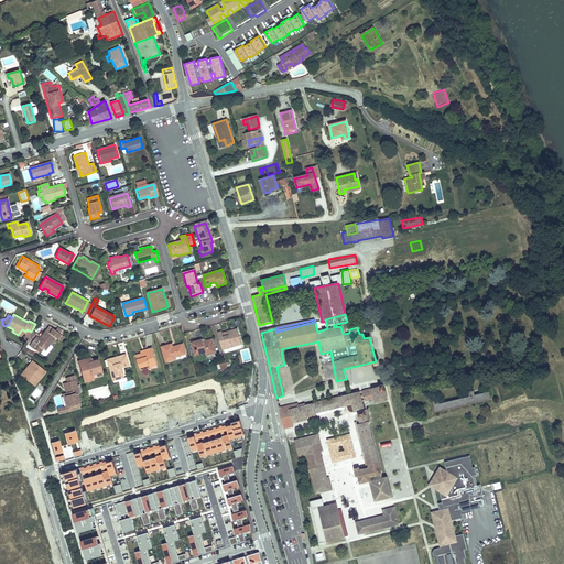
[(55,331),(51,328),(47,333),(44,331),(41,337),(32,332),(25,344),(33,348),(36,345),(43,349),(45,350),(50,345),(52,346),(56,339),(58,340),(61,342),(64,337),(60,334),(55,331)]
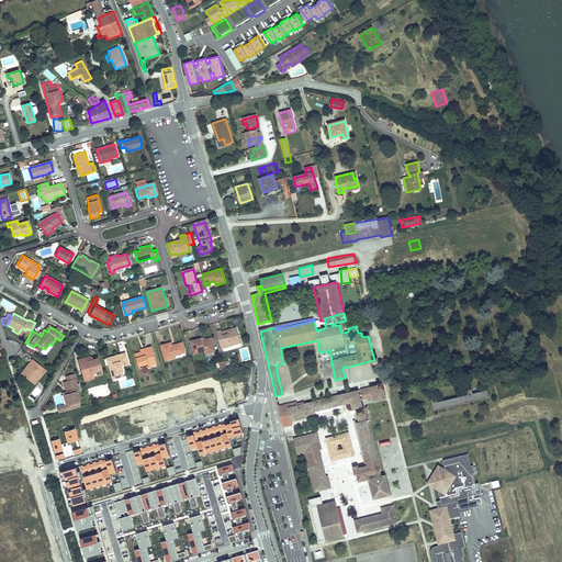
[(222,330),(216,332),(221,346),(225,345),(225,348),(240,344),(236,327),(222,332),(222,330)]
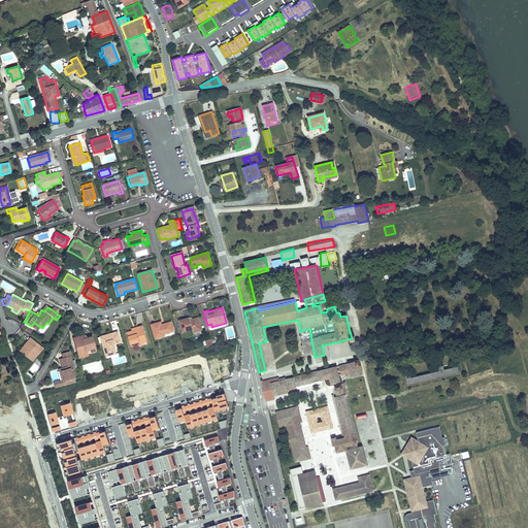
[(21,308),(17,314),(20,315),(22,311),(24,314),(23,316),(26,317),(29,310),(25,308),(24,310),(21,308)]
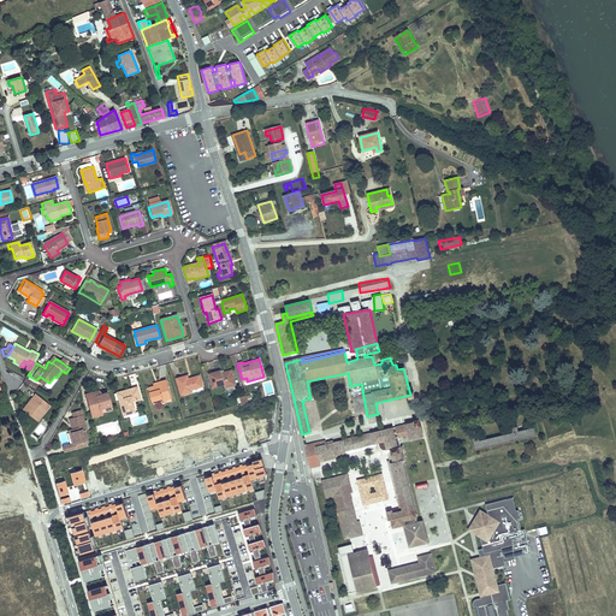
[(220,371),(209,374),(213,388),(224,385),(225,388),(236,385),(231,371),(221,373),(220,371)]
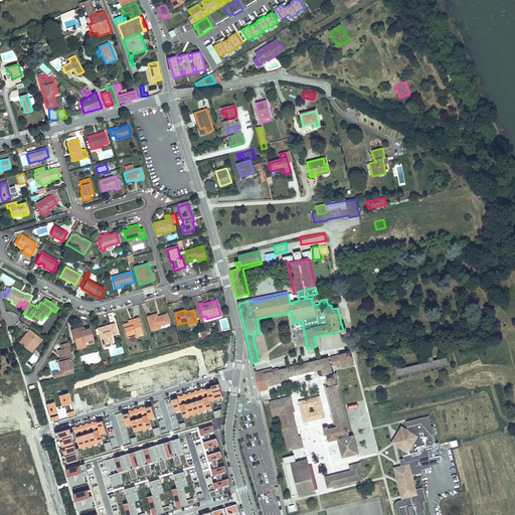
[(152,330),(160,328),(160,326),(169,323),(167,315),(158,317),(157,315),(148,317),(152,330)]
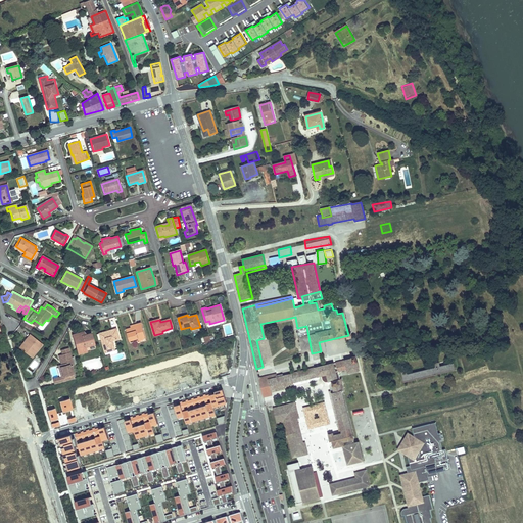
[(22,322),(20,325),(30,330),(32,327),(22,322)]
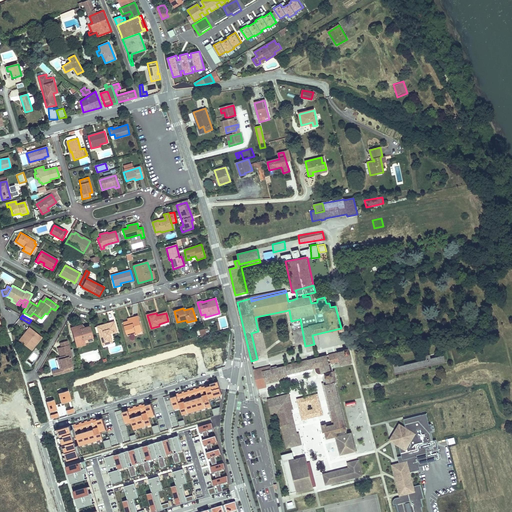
[(138,321),(127,324),(122,325),(125,337),(134,334),(141,332),(138,321)]
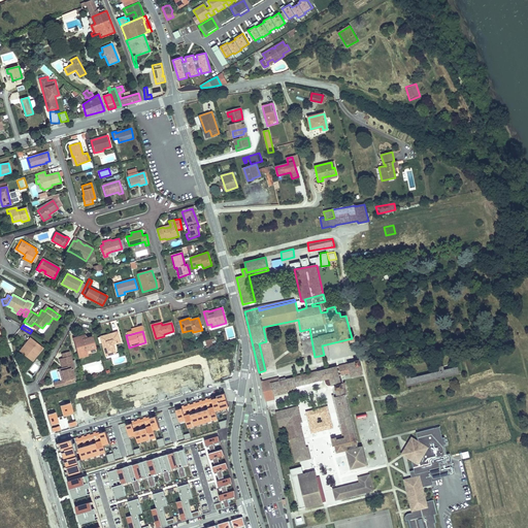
[(84,334),(73,337),(79,358),(87,356),(86,351),(95,349),(92,337),(87,338),(84,334)]
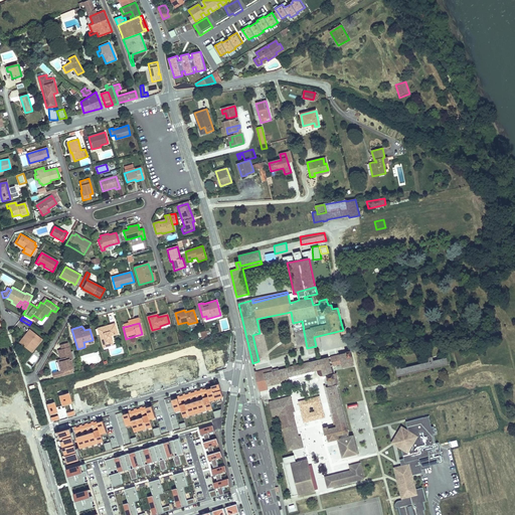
[(100,336),(98,337),(102,352),(115,349),(112,339),(113,339),(113,337),(116,336),(113,327),(99,331),(100,336)]
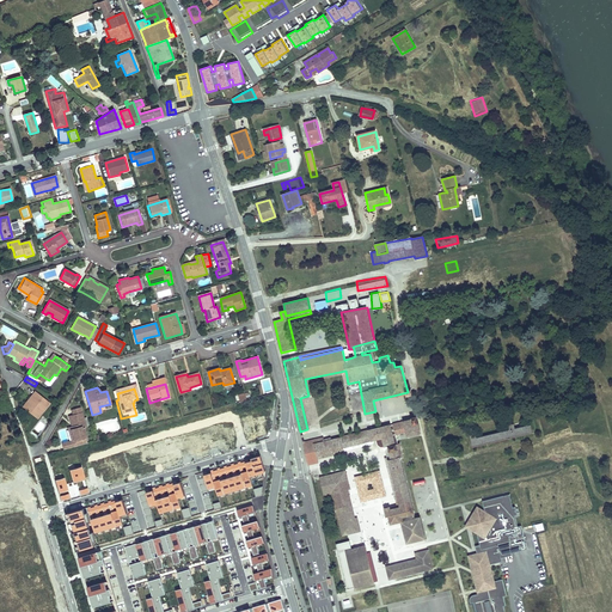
[(23,410),(35,420),(48,404),(36,395),(32,398),(34,401),(30,405),(28,404),(23,410)]
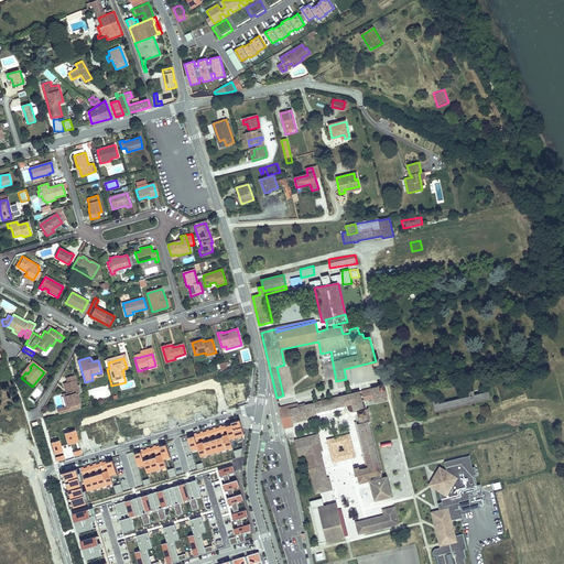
[(44,372),(32,387),(34,389),(45,375),(44,372)]
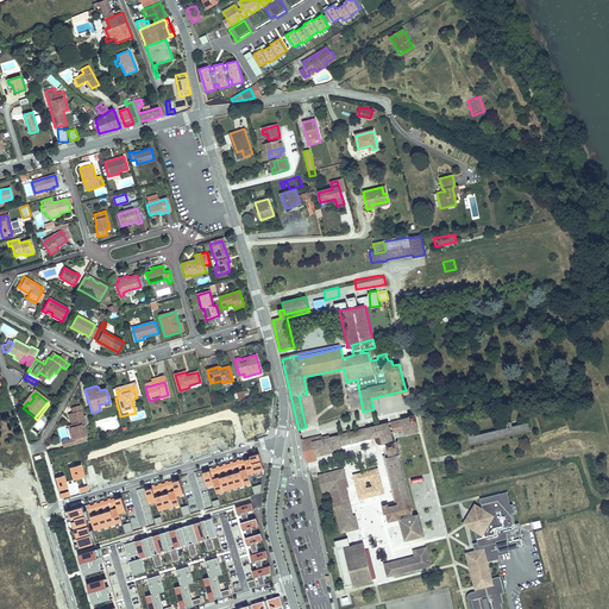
[(74,414),(70,414),(74,427),(73,427),(71,427),(75,440),(86,437),(87,437),(83,426),(86,426),(80,406),(71,408),(74,414)]
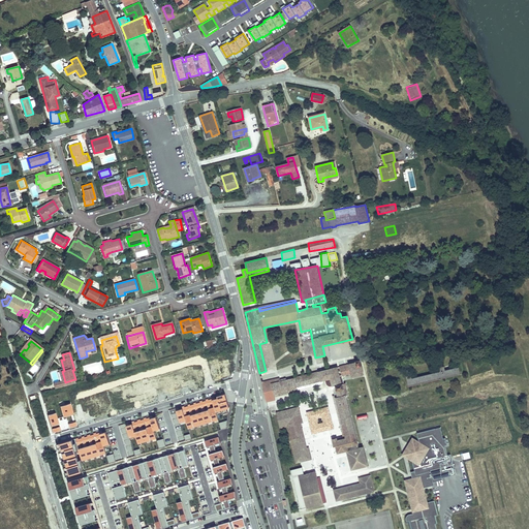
[(270,385),(262,386),(266,399),(298,392),(298,391),(297,387),(324,380),(325,383),(325,384),(327,386),(329,387),(331,387),(335,386),(338,398),(336,399),(337,404),(338,404),(347,440),(338,442),(337,438),(331,440),(333,447),(336,446),(338,453),(346,450),(351,468),(367,464),(366,461),(362,443),(356,444),(345,397),(347,396),(345,389),(346,389),(345,383),(343,383),(341,375),(351,373),(352,377),(363,374),(360,360),(355,361),(355,364),(319,373),(293,379),(270,385)]
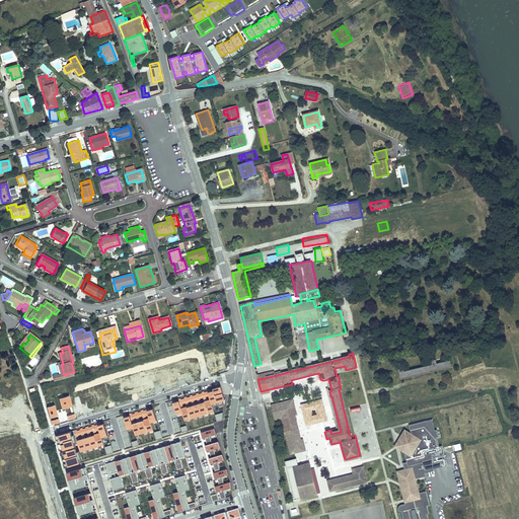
[(61,364),(62,364),(61,362),(57,363),(60,374),(53,376),(54,381),(74,376),(73,372),(64,375),(61,364)]
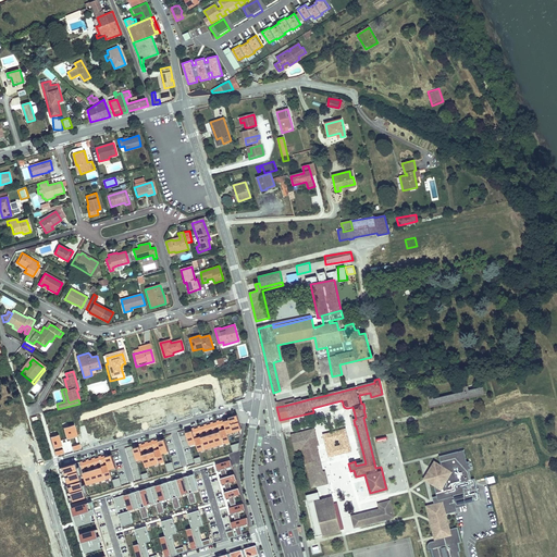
[(482,388),(468,392),(470,397),(484,394),(482,388)]
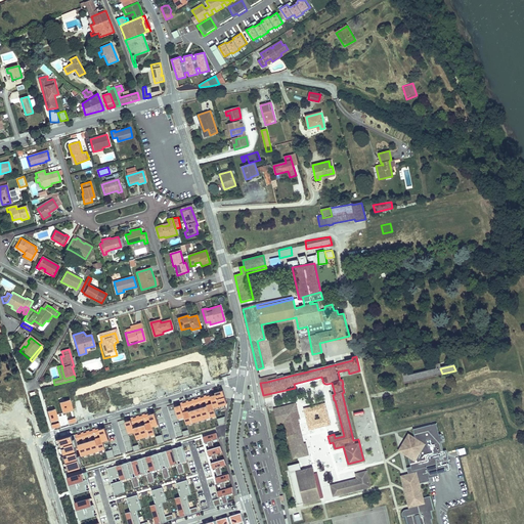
[(295,387),(322,380),(321,377),(294,384),(295,387)]
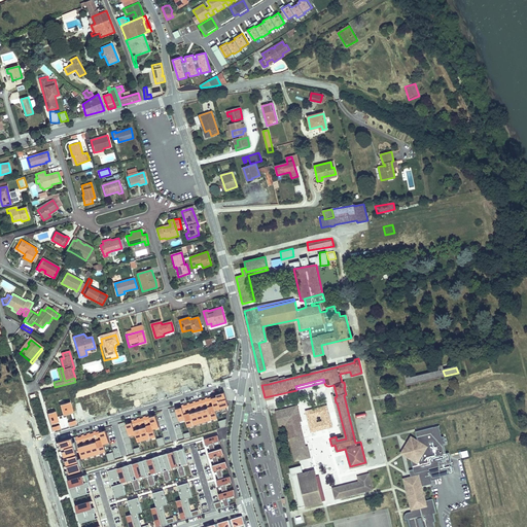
[(185,418),(187,425),(216,417),(214,409),(222,407),(227,406),(224,393),(175,407),(178,420),(185,418)]
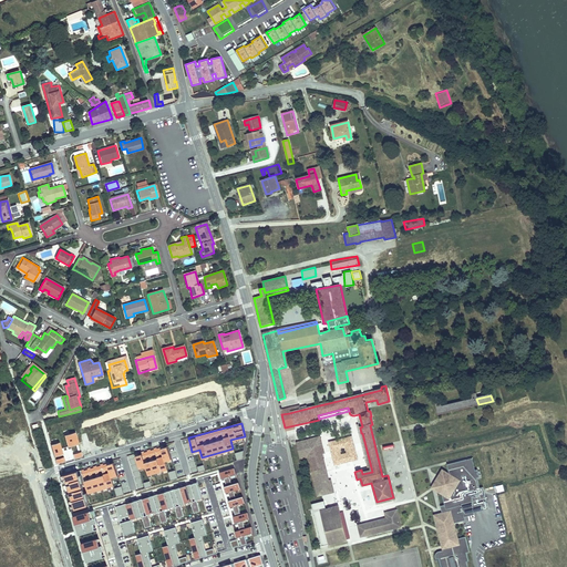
[(368,468),(361,470),(362,474),(372,472),(362,433),(361,433),(360,428),(362,426),(362,424),(358,425),(368,468)]
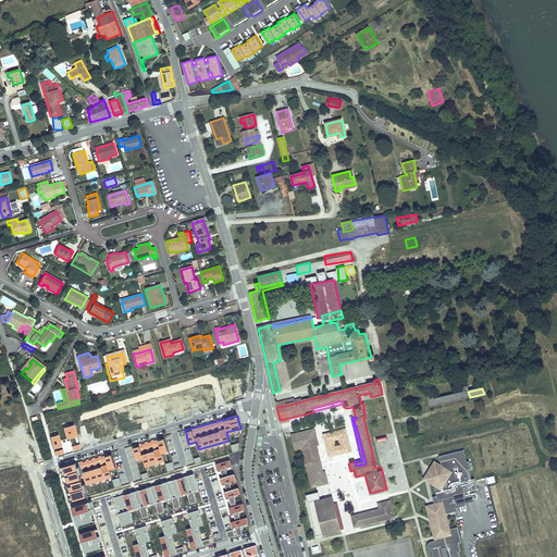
[(351,452),(346,429),(322,433),(327,457),(351,452)]
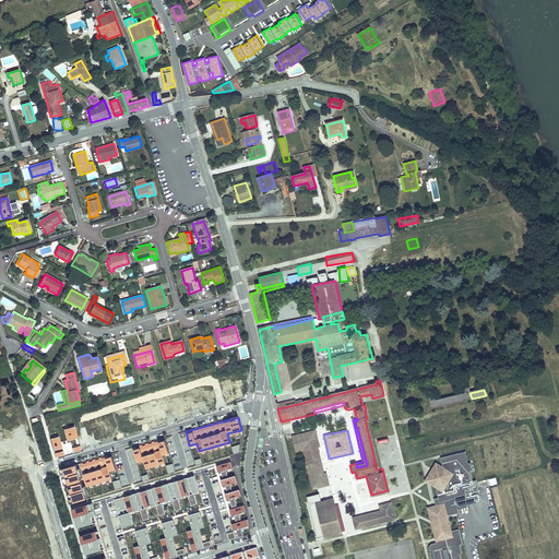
[(301,437),(300,435),(292,438),(296,453),(302,451),(312,490),(329,486),(325,474),(323,474),(319,475),(312,449),(317,448),(318,448),(314,431),(306,433),(306,436),(301,437)]
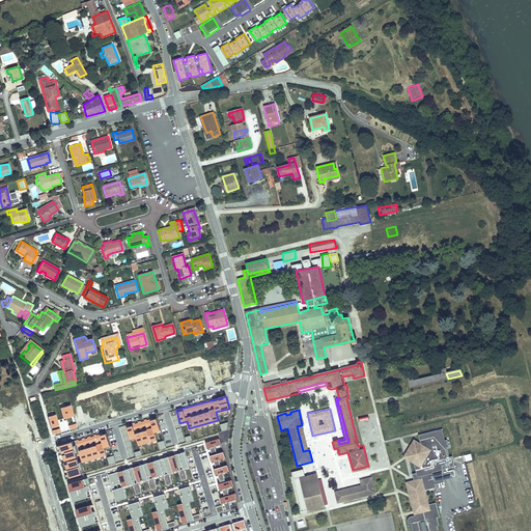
[(158,418),(126,424),(129,438),(136,436),(138,443),(158,439),(160,449),(165,448),(158,418)]
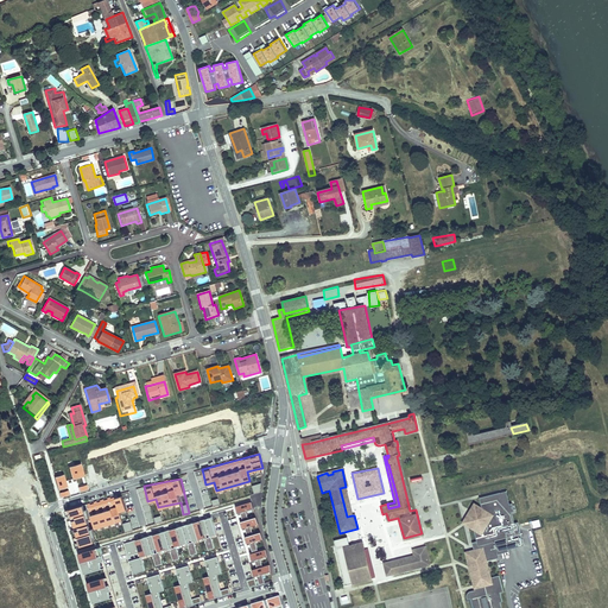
[(347,517),(352,515),(344,487),(340,488),(347,517)]
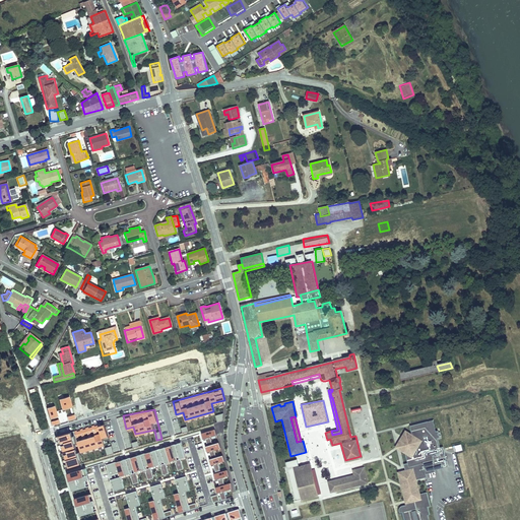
[(427,421),(409,426),(411,435),(412,438),(408,438),(403,447),(404,452),(407,462),(403,463),(404,469),(404,470),(411,468),(414,478),(426,476),(425,473),(434,471),(434,469),(441,467),(440,463),(445,461),(442,446),(439,447),(437,438),(439,438),(437,431),(435,431),(432,432),(433,435),(431,436),(427,421)]
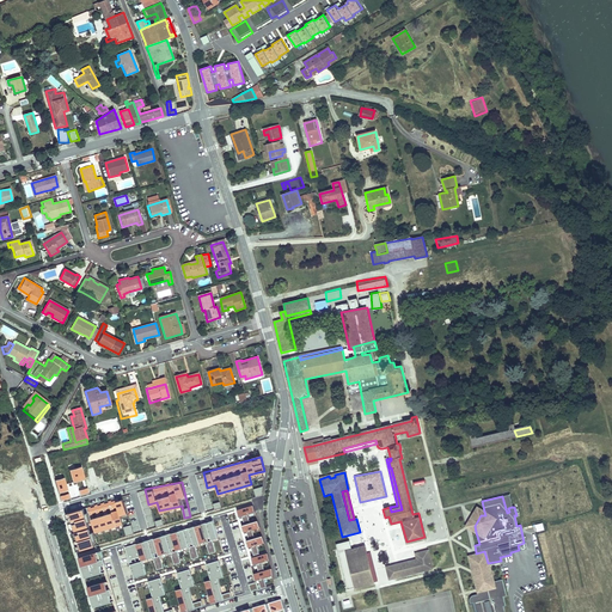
[(95,530),(122,524),(120,514),(126,512),(123,500),(109,502),(111,513),(92,516),(95,530)]
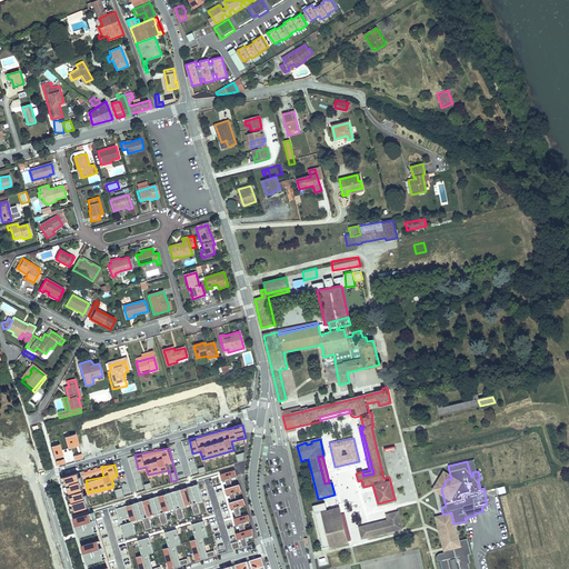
[(447,479),(451,479),(450,476),(443,471),(432,489),(442,495),(441,489),(447,479)]
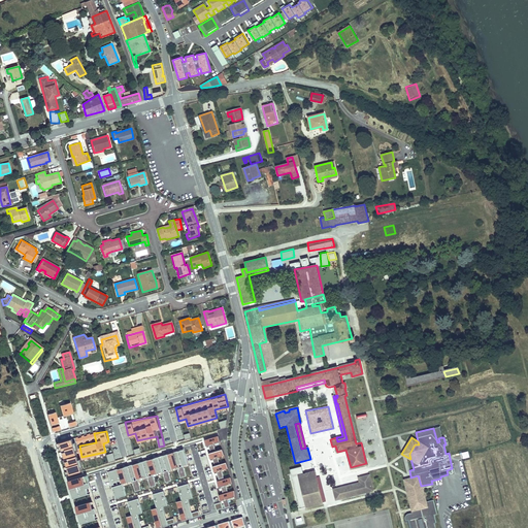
[(304,477),(304,475),(298,476),(305,506),(323,501),(316,471),(309,473),(310,475),(304,477)]
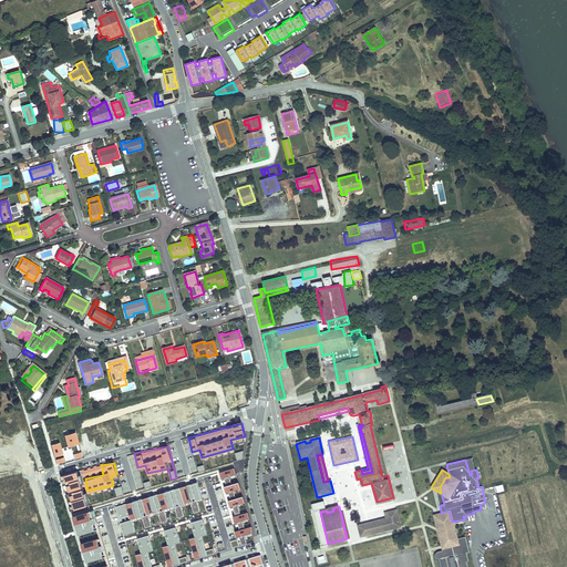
[(361,536),(401,525),(397,508),(384,512),(387,516),(387,519),(368,524),(367,522),(358,524),(361,536)]
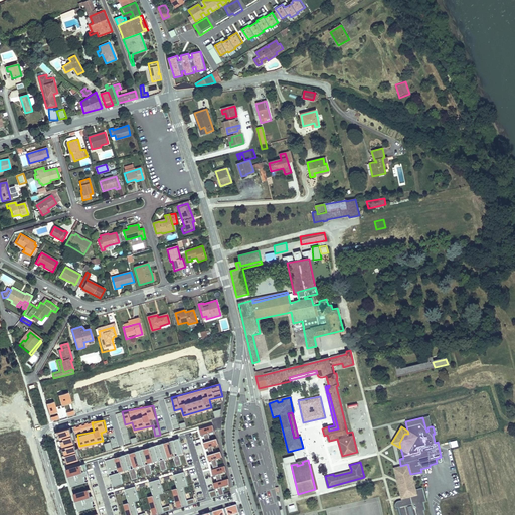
[(400,465),(393,467),(400,497),(405,495),(406,501),(409,500),(406,490),(414,488),(410,474),(407,464),(400,466),(400,465)]
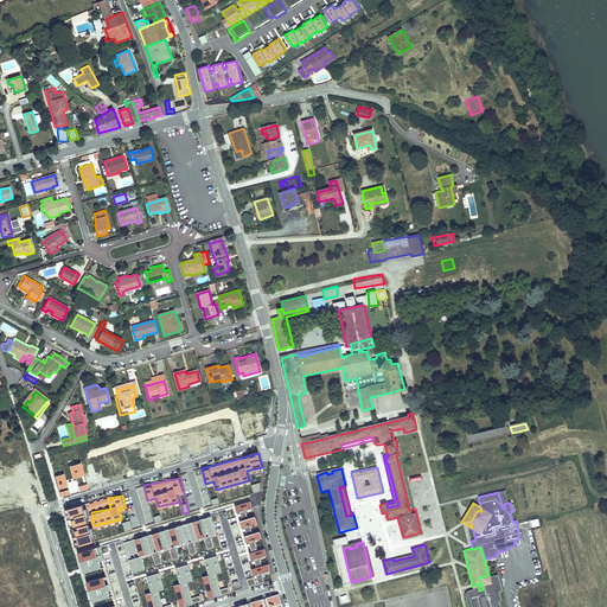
[(478,583),(472,586),(473,587),(467,589),(465,590),(465,593),(465,596),(468,595),(471,606),(499,606),(498,600),(500,599),(498,590),(500,589),(497,573),(489,575),(479,577),(483,589),(479,590),(478,583)]
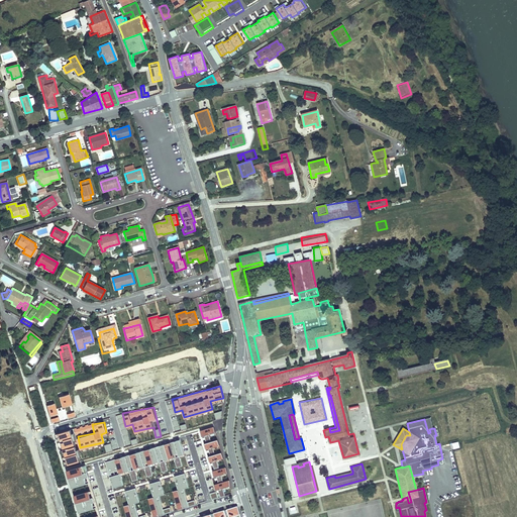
[(238,506),(227,508),(228,516),(239,515),(238,506)]
